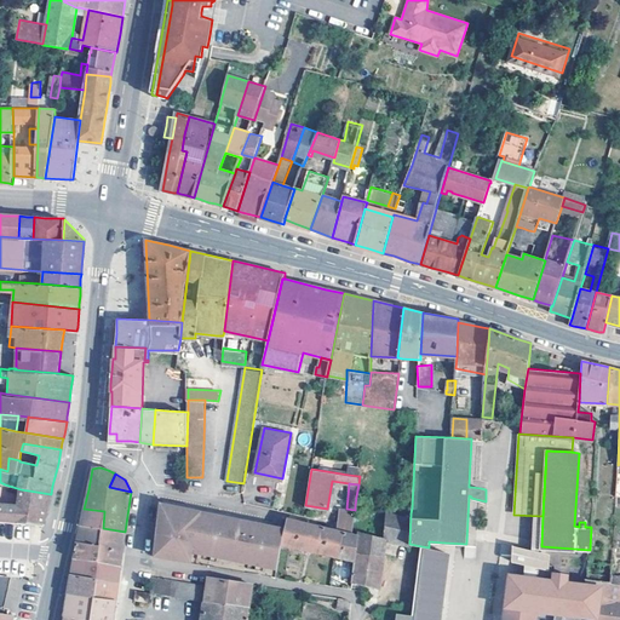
[(21,489),(5,484),(4,497),(18,500),(21,489)]
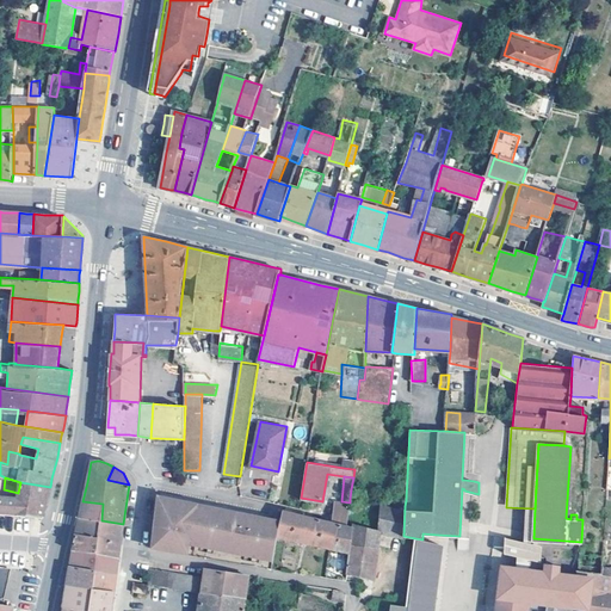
[(50,487),(20,482),(18,493),(18,499),(0,495),(0,513),(1,513),(41,519),(47,501),(50,487)]
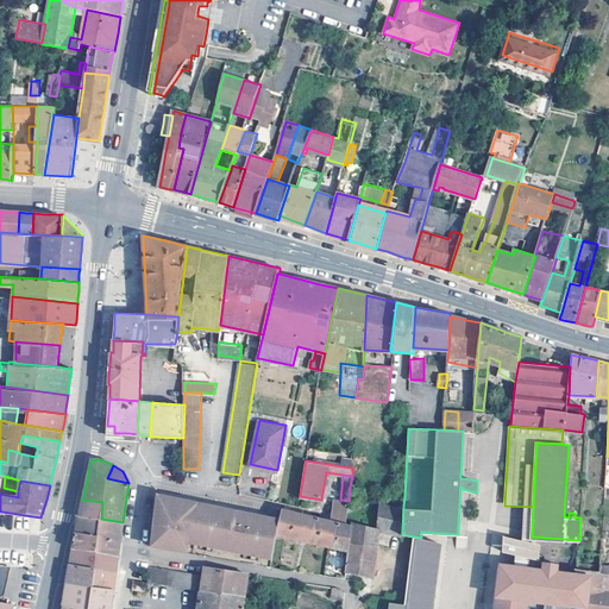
[(272,558),(277,534),(280,520),(262,516),(262,515),(239,510),(239,513),(198,504),(198,503),(181,500),(181,502),(157,497),(152,548),(187,554),(188,544),(201,546),(201,541),(214,544),(213,548),(244,553),(245,548),(261,551),(259,557),(272,558)]
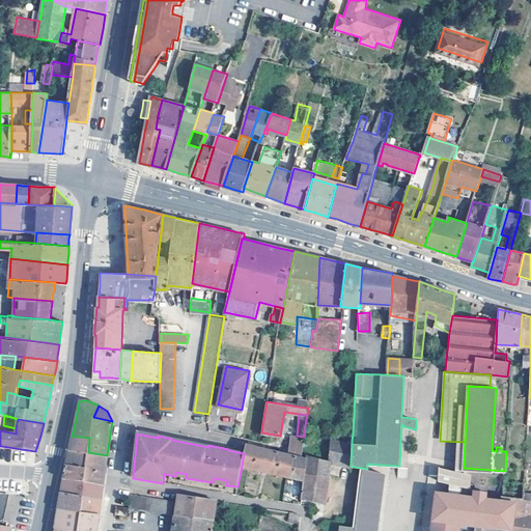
[(70,446),(68,450),(88,452),(89,438),(72,436),(70,446)]
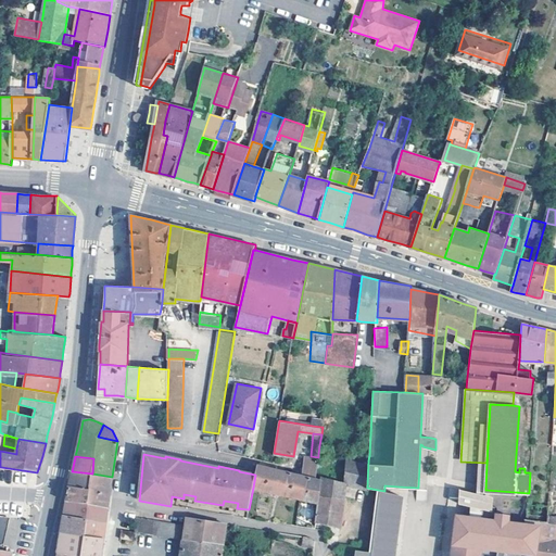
[(253,489),(317,503),(320,478),(315,477),(318,457),(311,456),(304,456),(302,475),(272,468),(257,465),(255,475),(253,488),(253,489)]
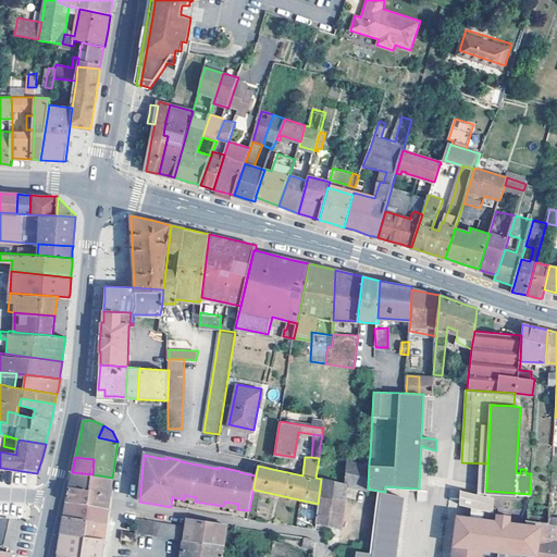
[(347,459),(345,483),(346,483),(353,485),(368,489),(369,461),(347,459)]
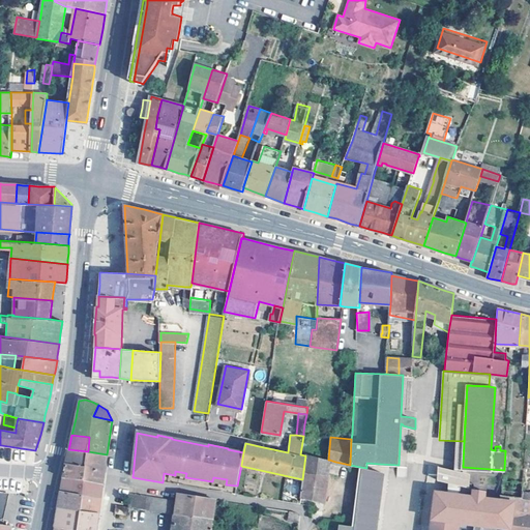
[(67,459),(66,463),(86,467),(88,451),(68,449),(67,459)]
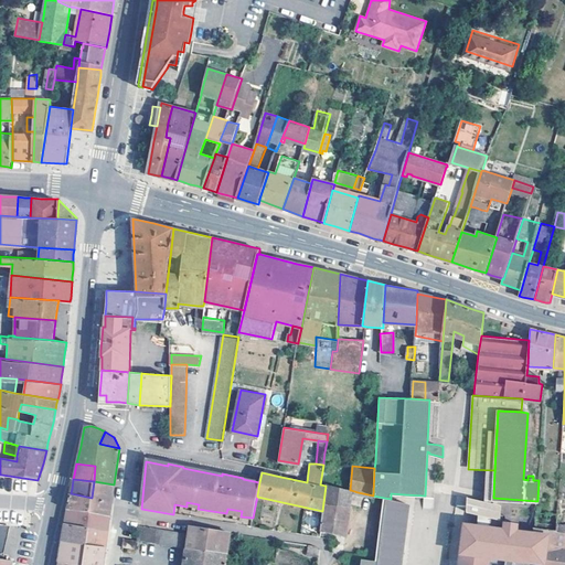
[(114,484),(94,481),(92,498),(89,512),(109,515),(114,484)]
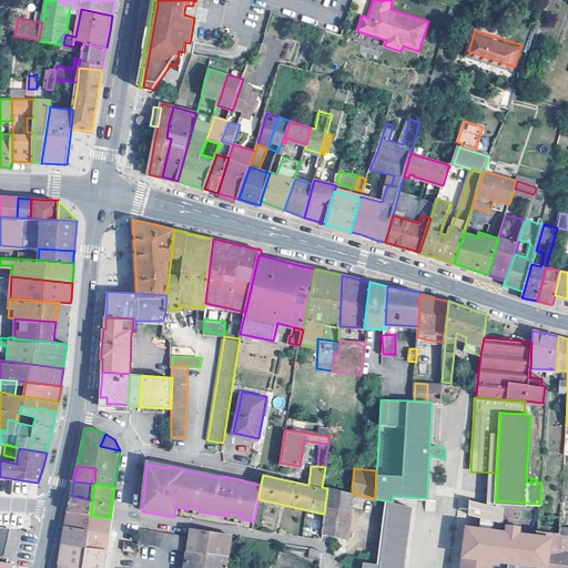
[(352,493),(327,488),(324,514),(322,531),(347,538),(353,493),(352,493)]
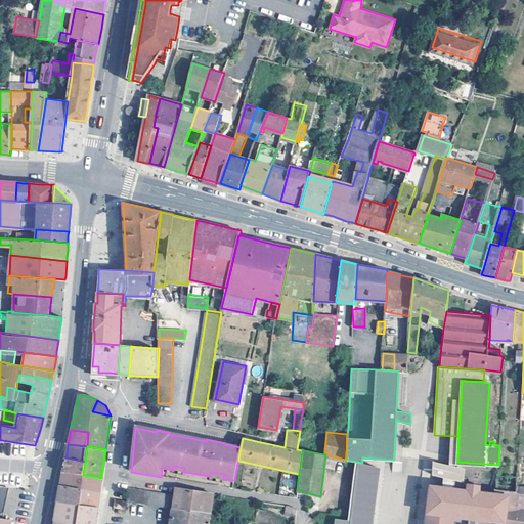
[(62,472),(83,475),(85,462),(66,457),(63,468),(62,472)]
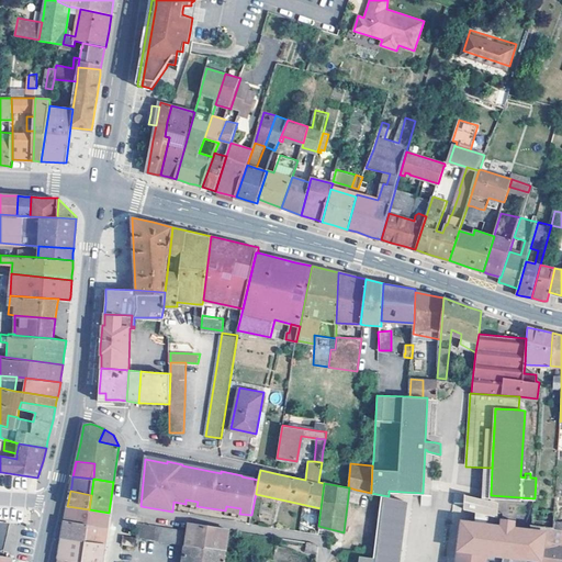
[(389,496),(382,495),(374,551),(373,555),(361,553),(359,561),(398,561),(407,499),(402,499),(389,496)]
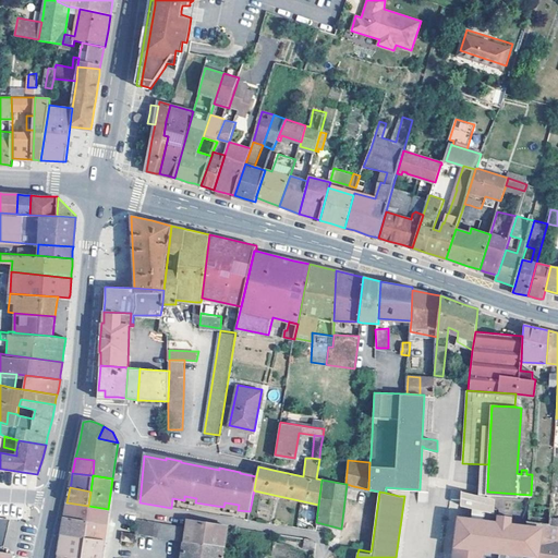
[(417,492),(417,501),(428,501),(427,492),(417,492)]
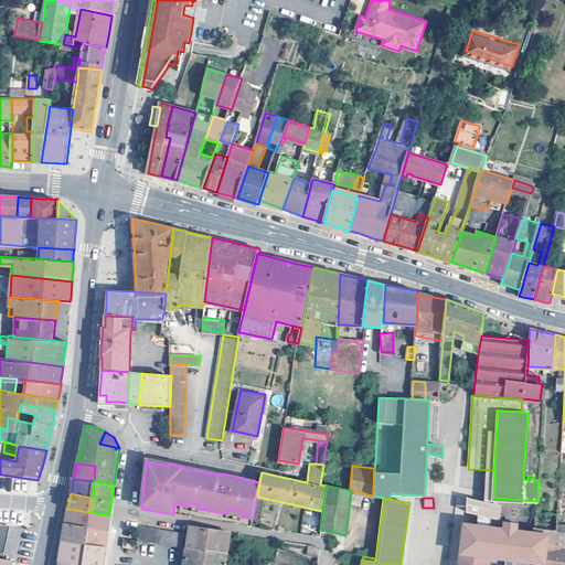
[(467,498),(466,513),(500,521),(501,505),(467,498)]
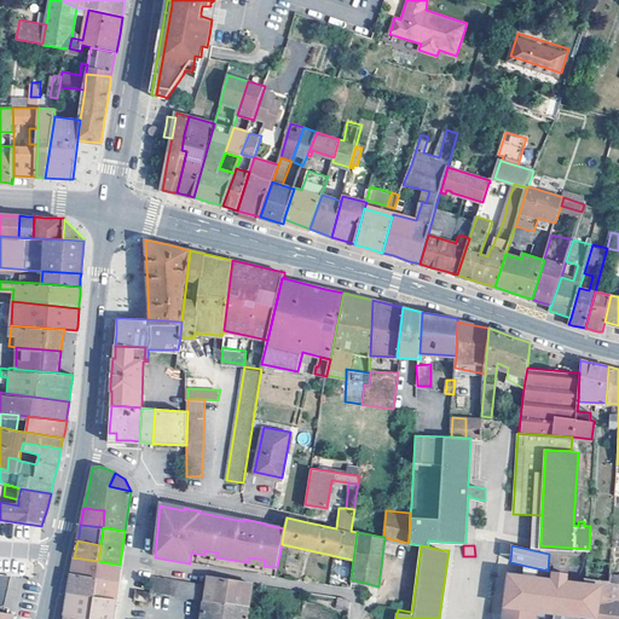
[(218,553),(204,550),(204,555),(191,553),(190,563),(275,577),(277,567),(264,566),(265,560),(249,557),(248,562),(217,557),(218,553)]
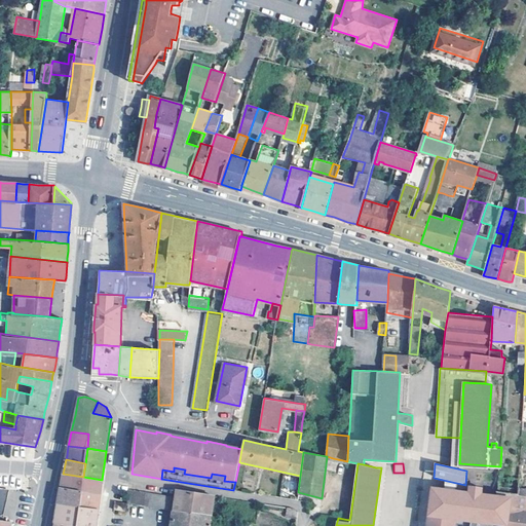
[(102,480),(83,477),(63,474),(63,478),(61,488),(100,493),(102,480)]
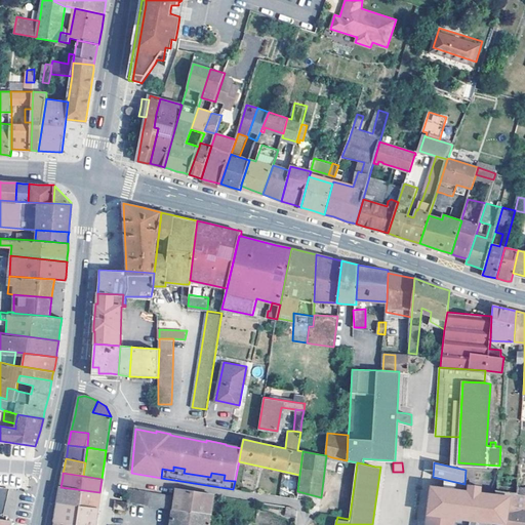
[(497,490),(509,491),(517,492),(518,478),(498,476),(498,488),(497,490)]
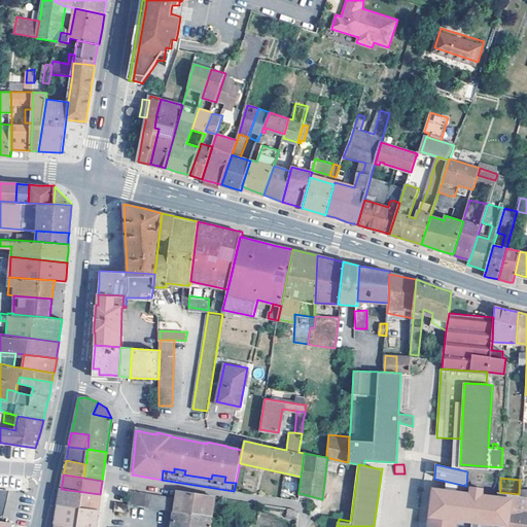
[(506,525),(508,510),(511,493),(499,492),(498,491),(497,497),(482,495),(483,487),(471,486),(470,493),(433,489),(428,526),(455,526),(456,518),(506,525)]
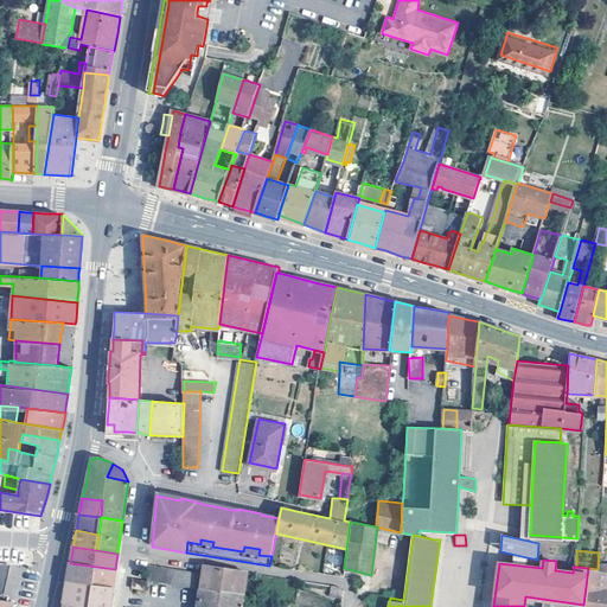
[(115,569),(70,563),(68,576),(66,581),(113,587),(115,569)]
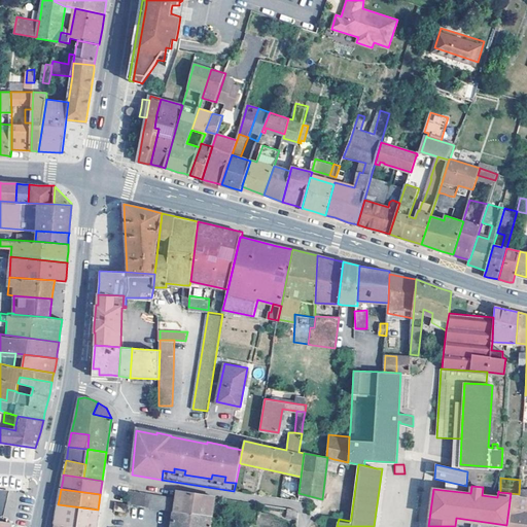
[(127,502),(129,502),(131,503),(139,504),(145,505),(152,506),(174,511),(211,517),(215,496),(176,490),(175,497),(131,490),(129,490),(127,502)]
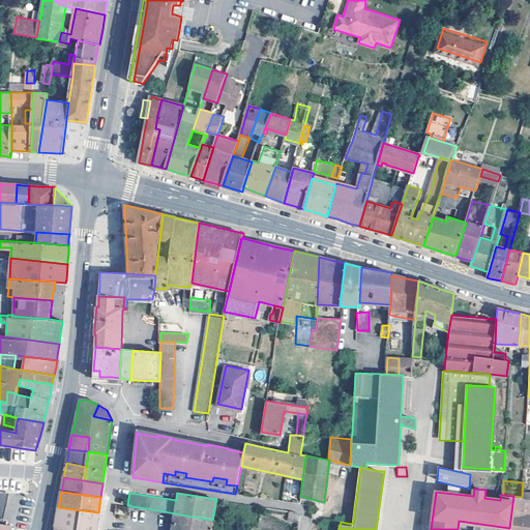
[(130,514),(131,506),(129,505),(127,505),(118,504),(116,504),(115,512),(130,514)]
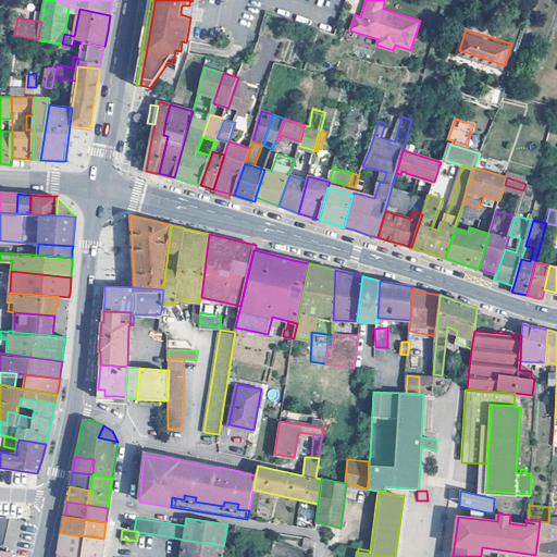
[(100,556),(103,539),(61,533),(58,548),(57,554),(79,556),(100,556)]
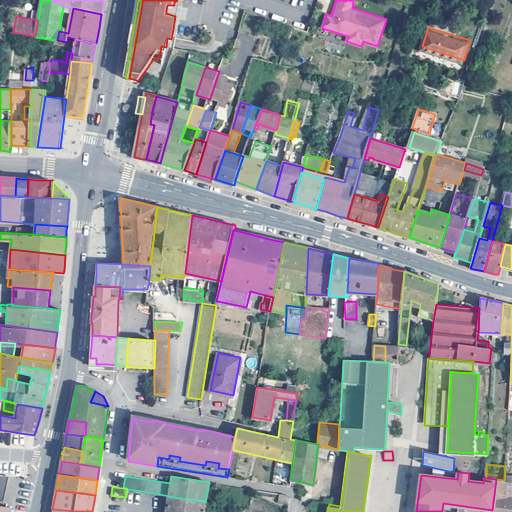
[(148,492),(141,491),(140,499),(147,500),(148,492)]
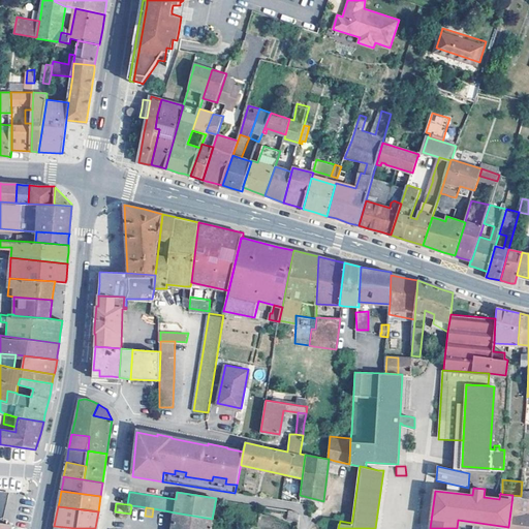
[(507,528),(528,528),(528,512),(522,511),(519,509),(515,508),(510,511),(508,527),(507,528)]
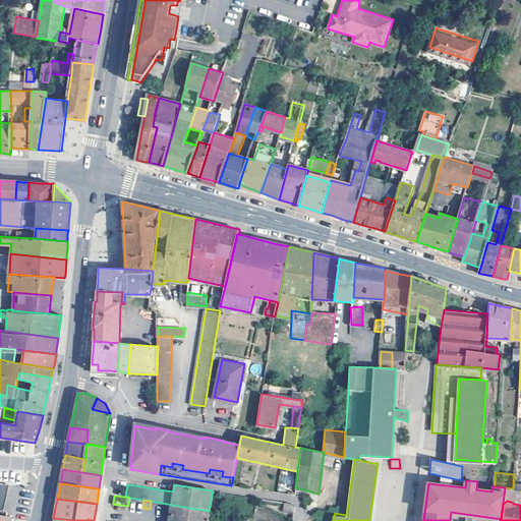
[(292,503),(284,502),(283,510),(295,512),(296,506),(292,503)]
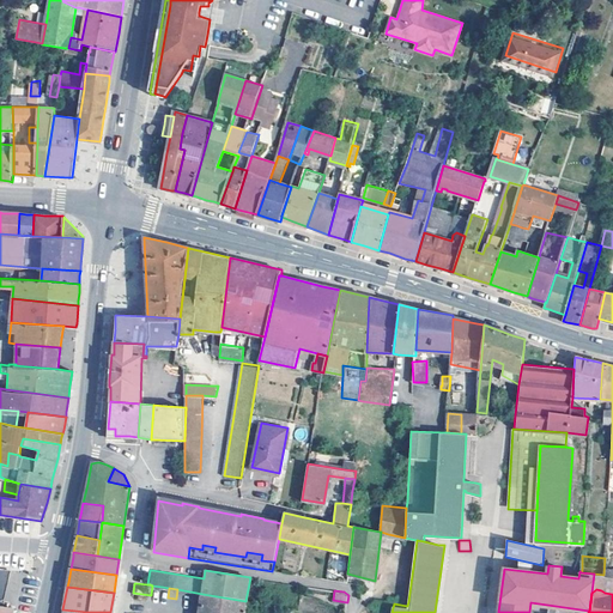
[(259,602),(246,601),(202,594),(198,612),(244,612),(246,610),(256,611),(259,602)]
